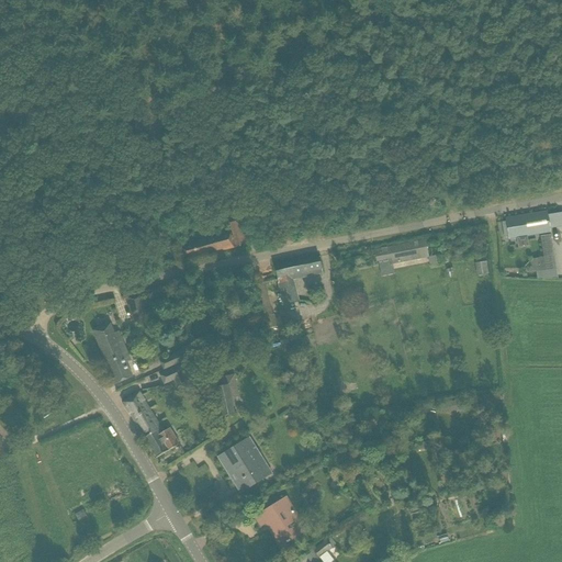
[(561,226),(561,212),(548,215),(547,212),(505,220),(506,222),(502,223),(504,237),(508,237),(509,239),(550,233),(550,229),(561,226)]
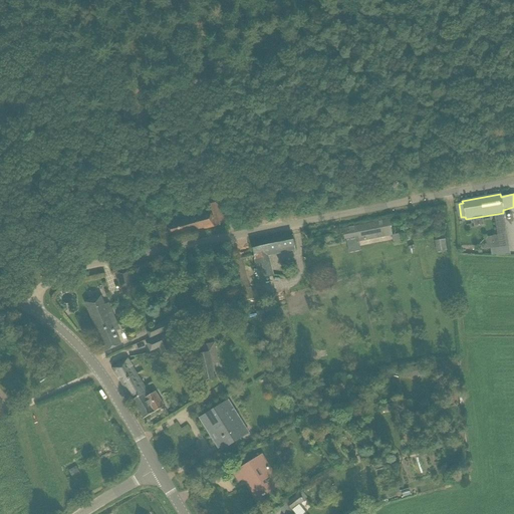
[(215,227),(226,224),(223,211),(212,214),(213,217),(211,217),(211,214),(165,226),(169,238),(199,231),(199,230),(203,229),(204,230),(214,227),(212,220),(213,219),(215,227)]
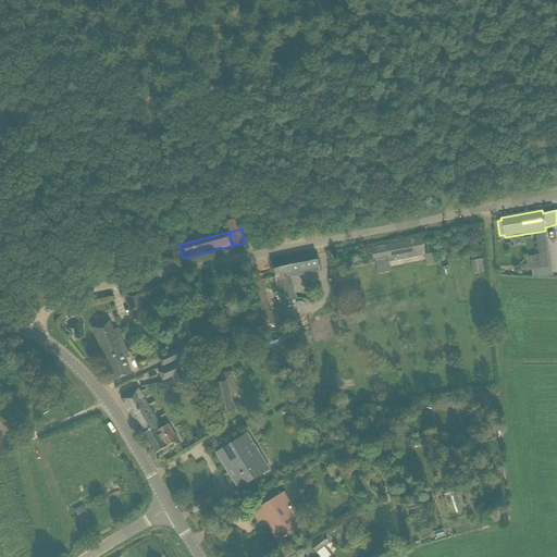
[(533,256),(536,270),(551,267),(545,234),(535,235),(539,255),(533,256)]
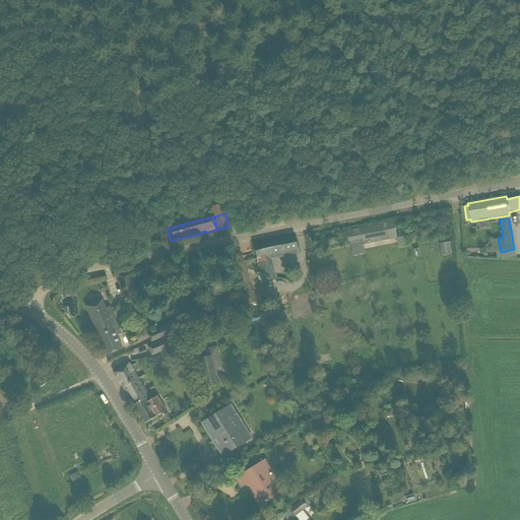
[(145,233),(161,228),(159,219),(142,224),(145,233)]
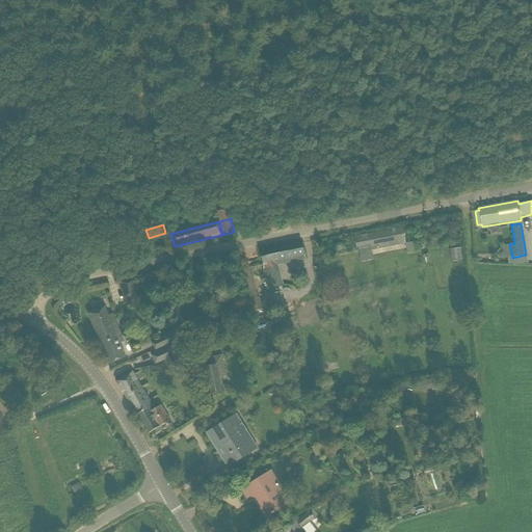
[(354,237),(356,247),(356,248),(370,246),(371,250),(405,244),(402,228),(354,237)]
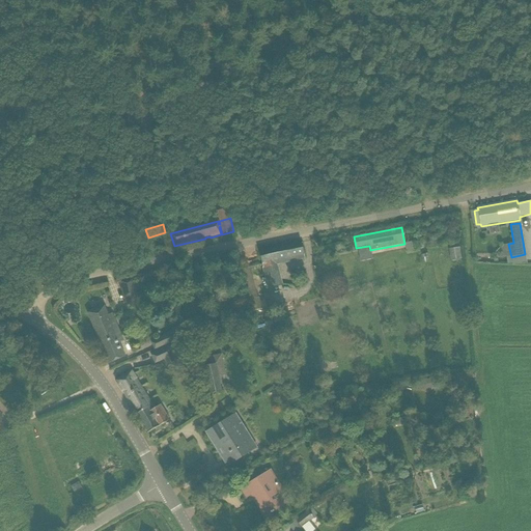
[(260,261),(262,268),(268,288),(282,285),(277,266),(305,259),(303,252),(301,243),(258,251),(260,261)]
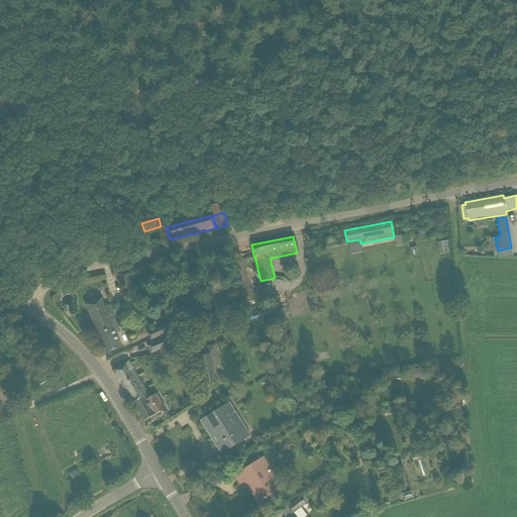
[(438,253),(450,251),(448,239),(437,241),(438,253)]
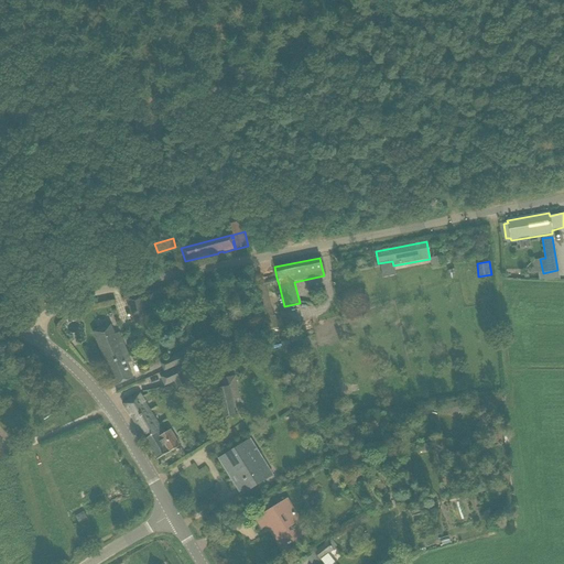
[(127,300),(129,308),(143,305),(142,296),(127,300)]
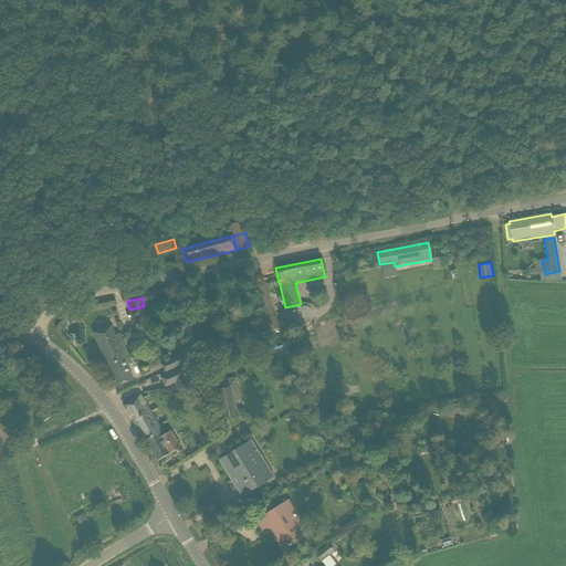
[(125,360),(129,359),(121,338),(116,341),(113,331),(111,332),(108,328),(94,335),(115,387),(133,380),(125,360)]
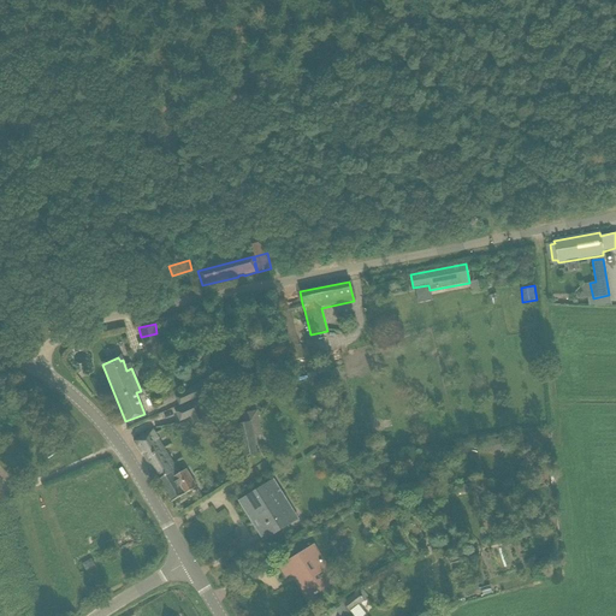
[(188,390),(191,398),(207,391),(203,383),(188,390)]
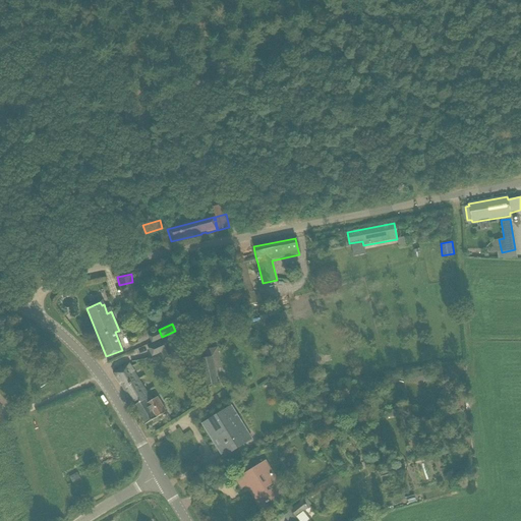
[(167,338),(147,347),(152,357),(161,353),(166,362),(176,358),(167,338)]
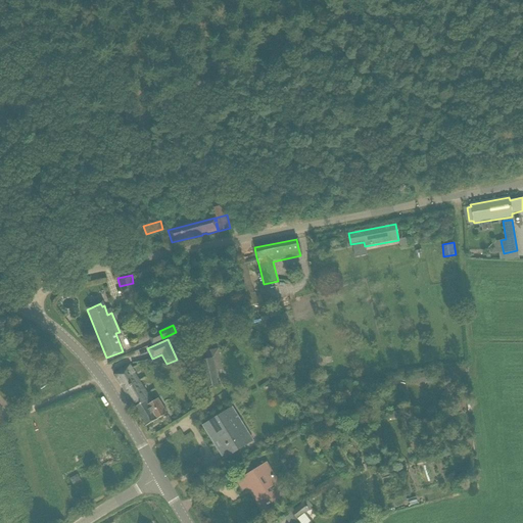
[(216,371),(223,369),(219,349),(198,353),(205,389),(219,386),(216,371)]
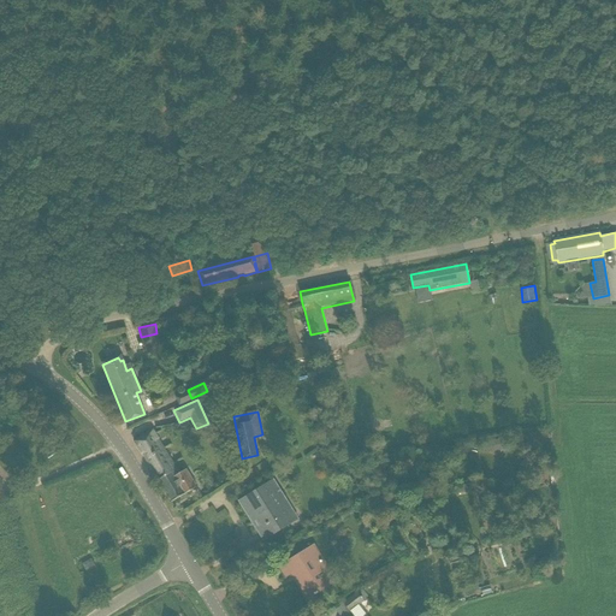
[(136,445),(171,503),(197,487),(187,469),(178,474),(167,457),(167,458),(153,434),(136,445)]
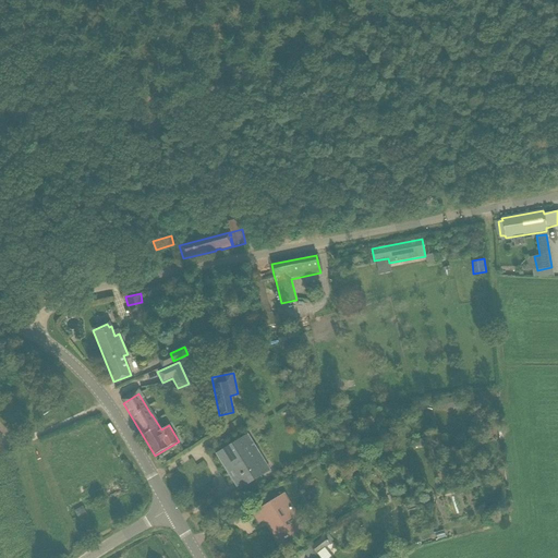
[(238,476),(232,481),(239,489),(262,475),(262,474),(269,470),(258,453),(259,452),(247,434),(221,450),(238,476)]
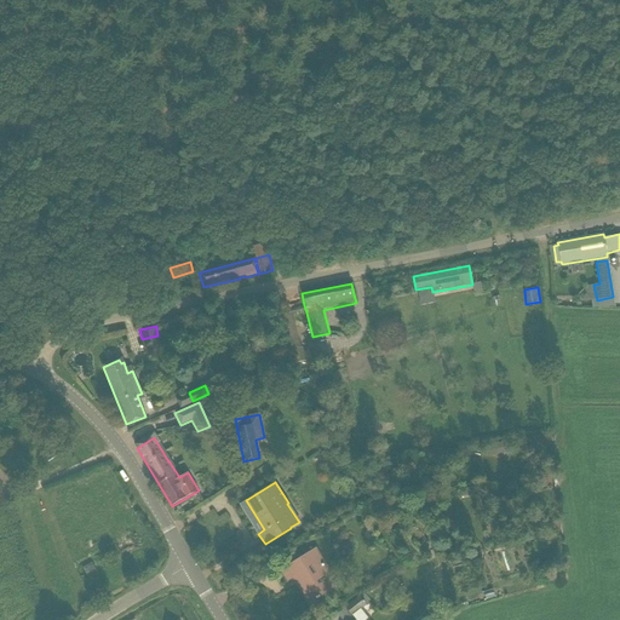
[(461,497),(476,494),(475,487),(460,489),(461,497)]
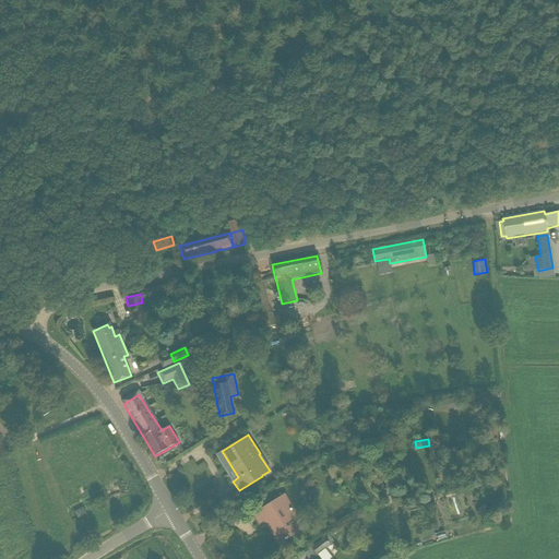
[(266,519),(282,542),(305,526),(284,496),(265,508),(263,509),(256,514),(253,515),(259,523),(266,519)]
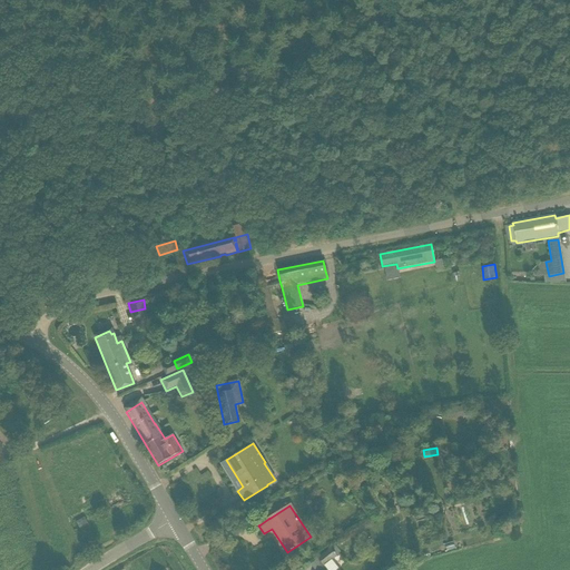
[(266,511),(256,518),(261,524),(268,519),(271,518),(266,511)]
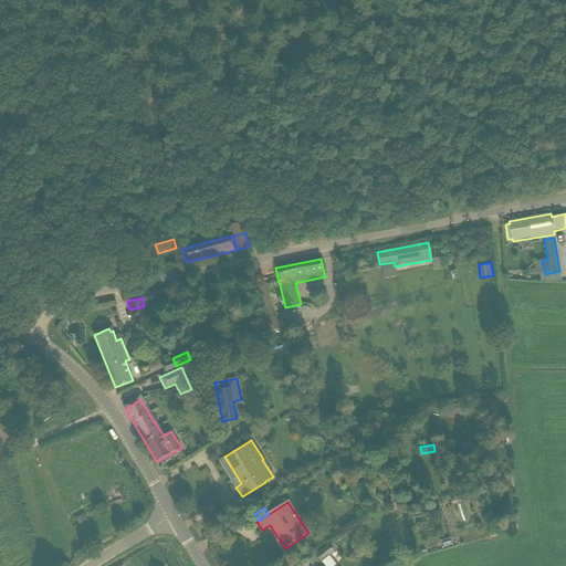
[(87,520),(84,514),(75,519),(79,524),(87,520)]
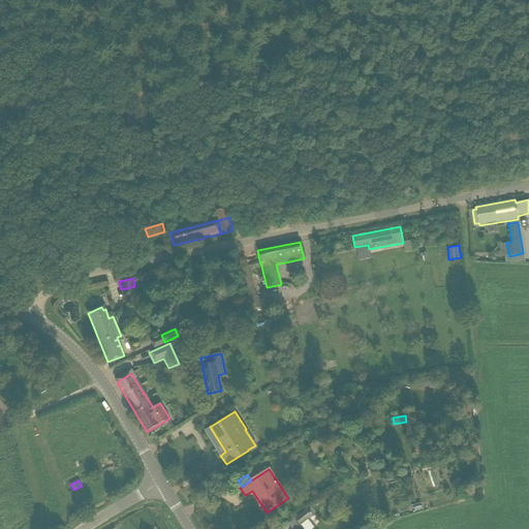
[(294,519),(300,525),(312,518),(307,509),(294,519)]
